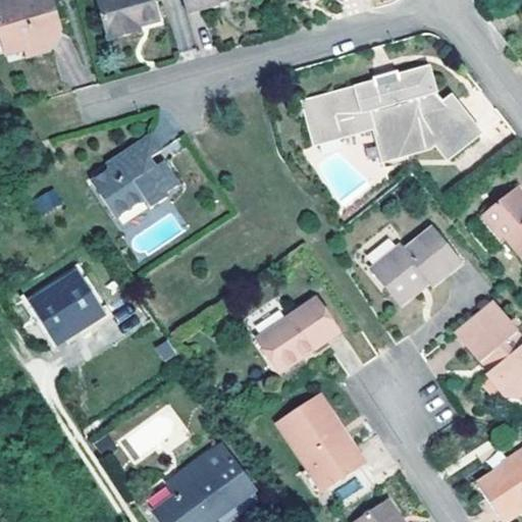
[(63,30),(54,0),(52,0),(45,2),(44,0),(0,0),(0,24),(0,27),(4,24),(21,28),(25,47),(29,54),(50,48),(63,30)]
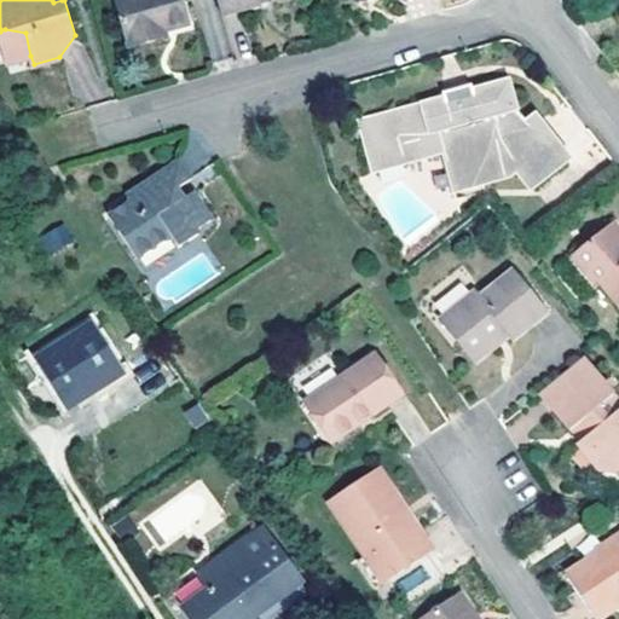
[(120,0),(132,44),(160,36),(157,30),(168,27),(191,21),(184,0),(120,0)]
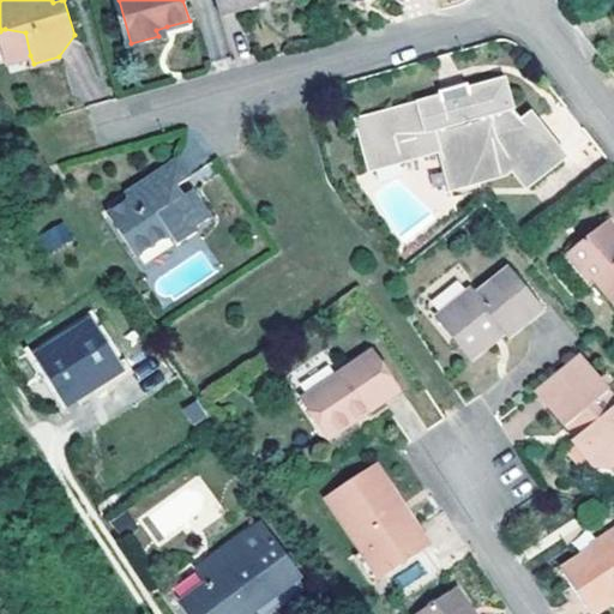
[(216,0),(220,12),(257,1),(256,0),(216,0)]
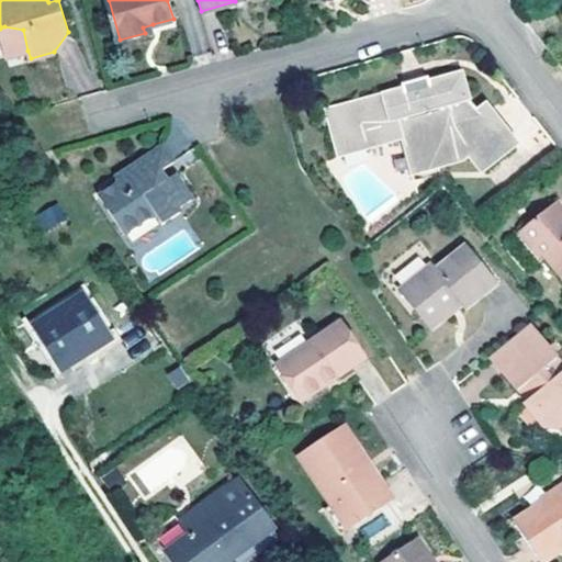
[(9,56),(27,51),(23,30),(4,26),(0,29),(9,56)]
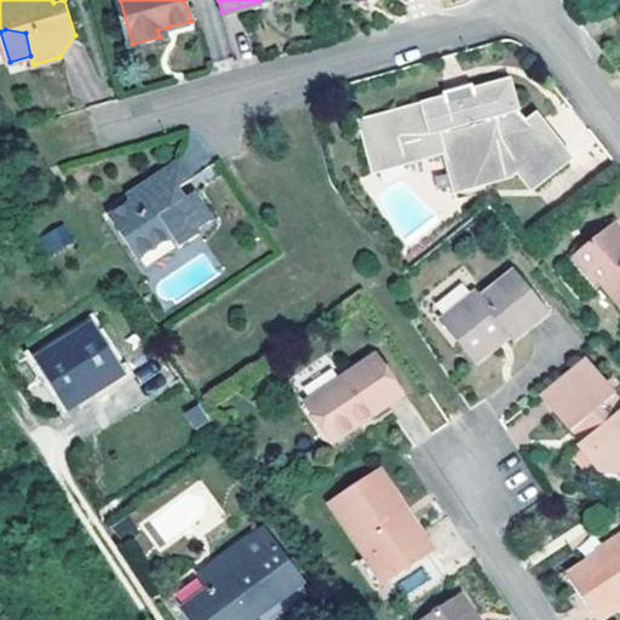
[(441,75),(429,80),(451,158),(460,170),(504,158),(514,150),(527,167),(566,136),(560,130),(535,102),(528,93),(522,99),(511,87),(503,59),(465,69),(468,76),(443,82),(441,75)]
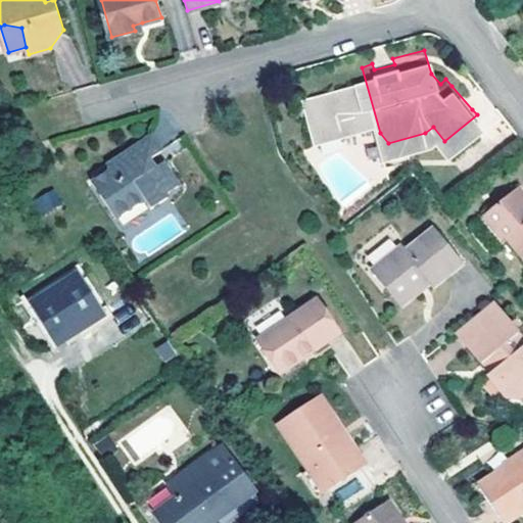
[(371,59),(372,63),(374,69),(394,64),(392,58),(391,53),(371,59)]
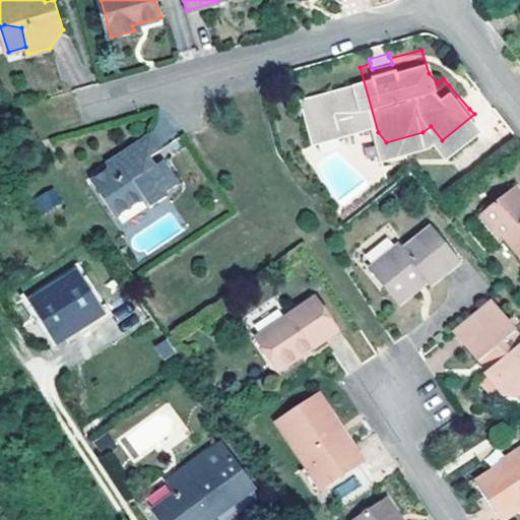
[(324,72),(325,76),(326,79),(352,72),(351,69),(350,66),(324,72)]
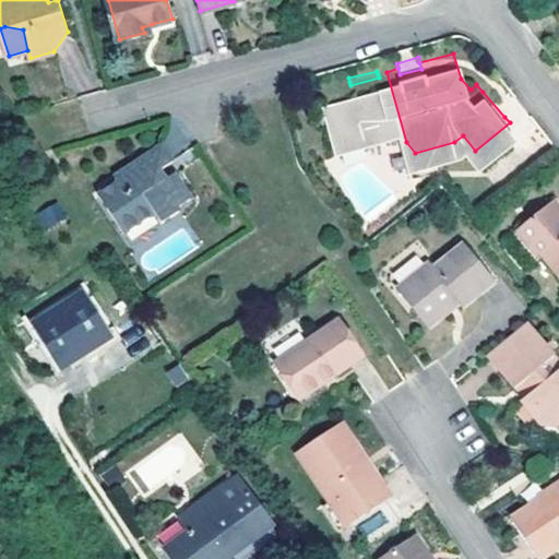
[(351,85),(349,82),(321,88),(333,137),(340,134),(339,126),(357,121),(358,129),(382,122),(380,115),(393,111),(395,119),(406,156),(415,153),(406,142),(387,72),(378,74),(379,78),(351,85)]
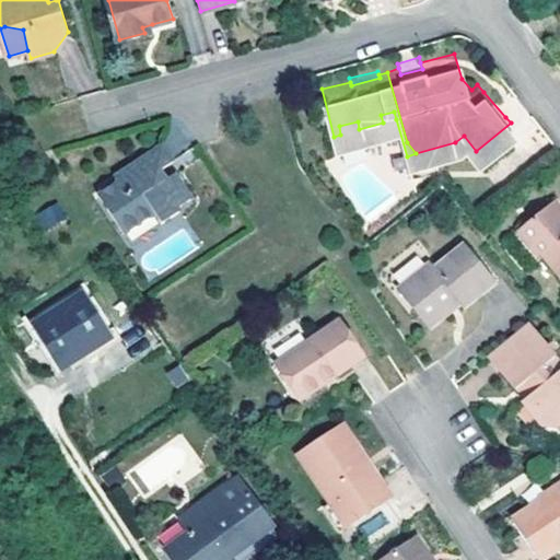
[(490,88),(483,92),(505,117),(511,113),(490,88)]
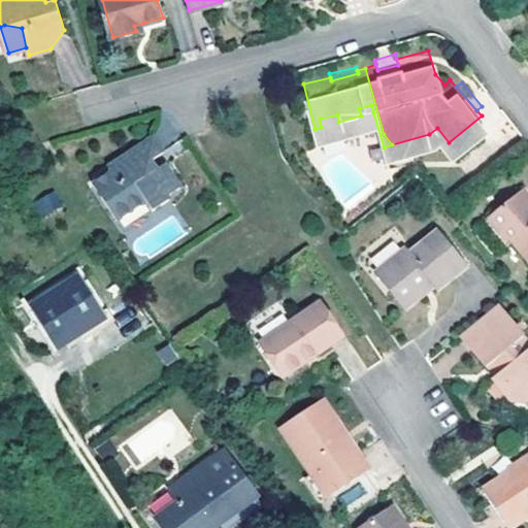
[(361,116),(373,112),(371,105),(359,108),(361,116)]
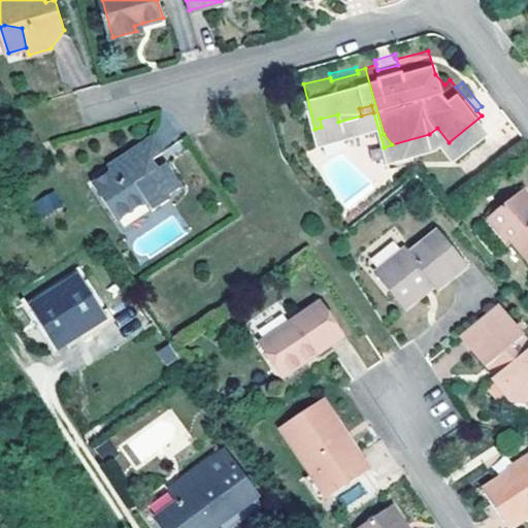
[(320,119),(321,127),(338,122),(337,114),(320,119)]
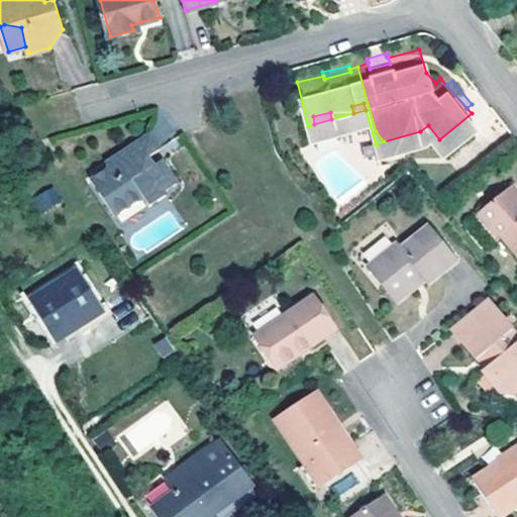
[(137,185),(145,195),(162,182),(159,179),(169,169),(150,147),(142,154),(134,145),(148,135),(138,122),(99,153),(103,159),(85,173),(111,205),(137,185)]
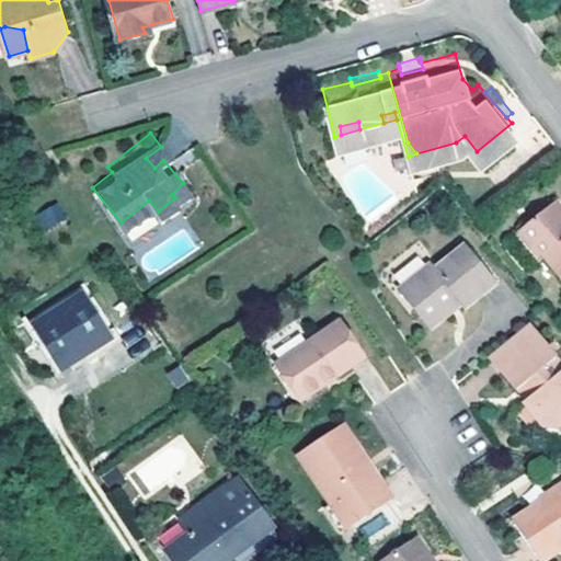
[(560,207),(553,198),(514,230),(538,260),(542,255),(560,277),(560,207)]
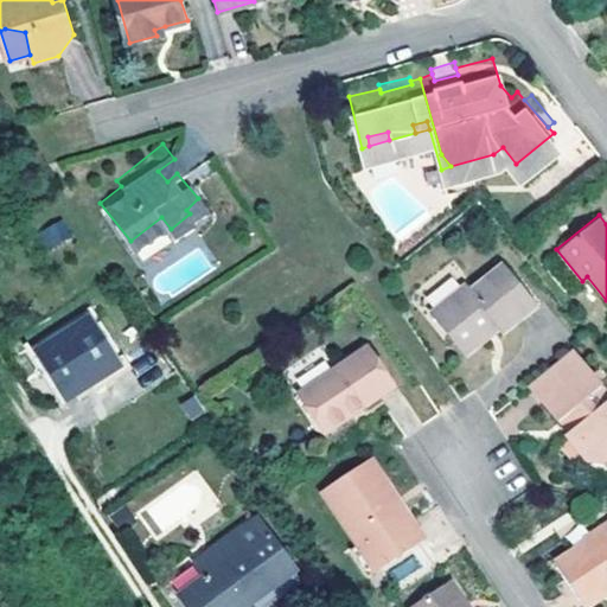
[(65,224),(45,236),(53,250),(74,238),(65,224)]
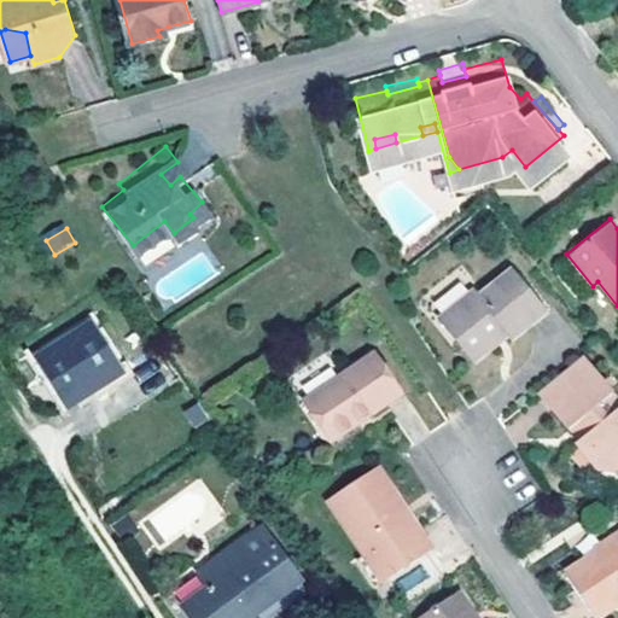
[(476,293),(438,322),(473,365),(495,345),(493,342),(505,331),(507,336),(512,340),(546,312),(512,273),(479,298),(476,293)]
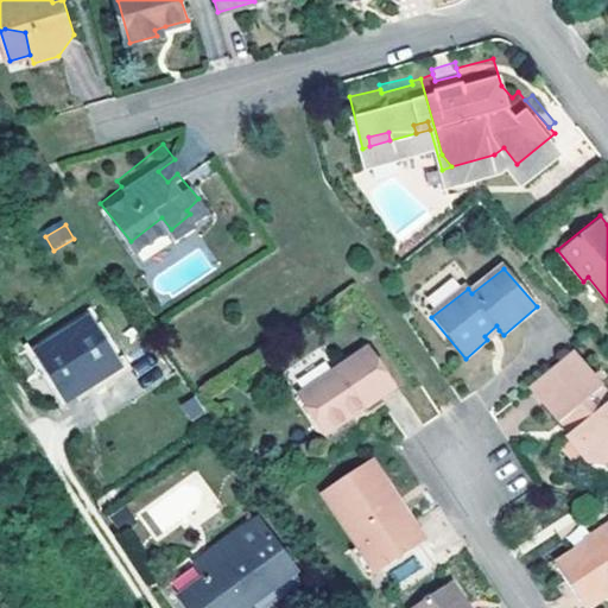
[(94,320),(40,353),(71,403),(125,369),(94,320)]
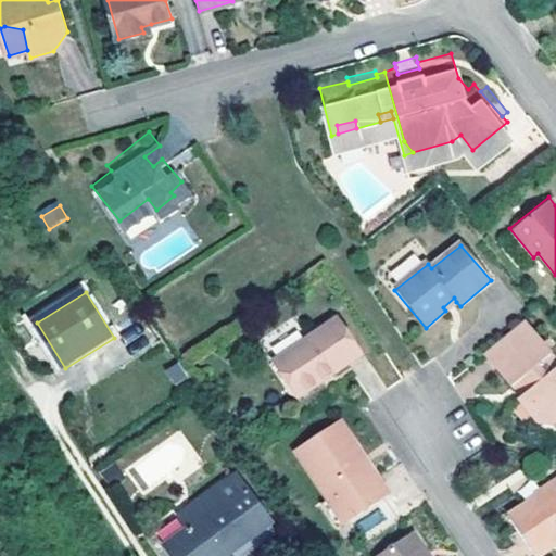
[(443,307),(445,311),(456,302),(454,298),(443,307)]
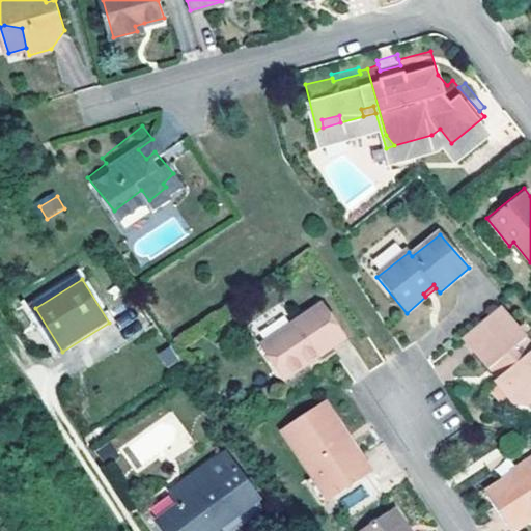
[(260,343),(281,372),(314,350),(318,355),(346,336),(320,301),(260,343)]
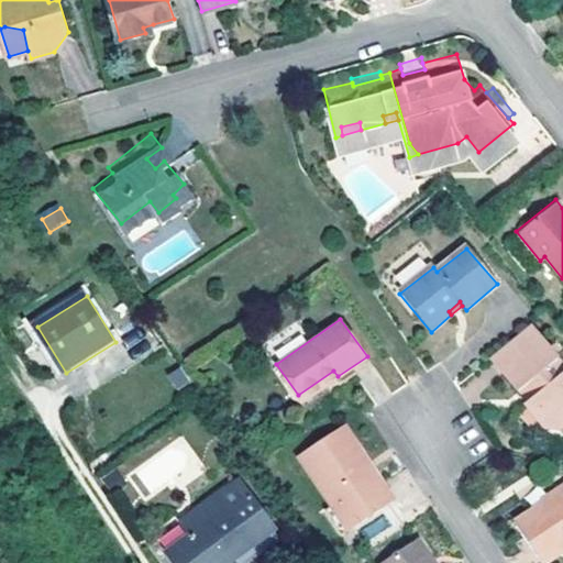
[(562,368),(527,326),(489,356),(518,392),(520,389),(529,400),(526,404),(544,428),(556,429),(562,424),(562,368)]
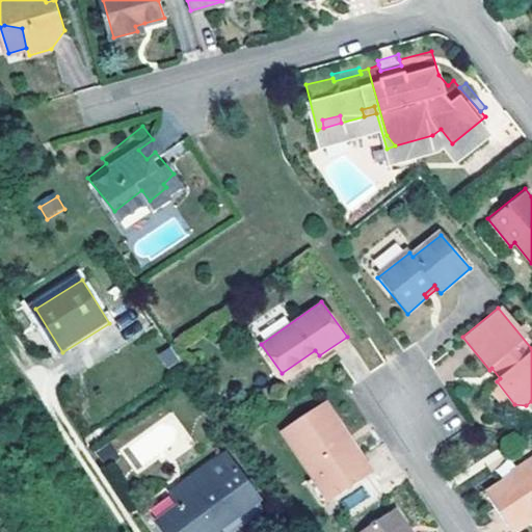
[(285,379),(319,355),(315,350),(282,373),(285,379)]
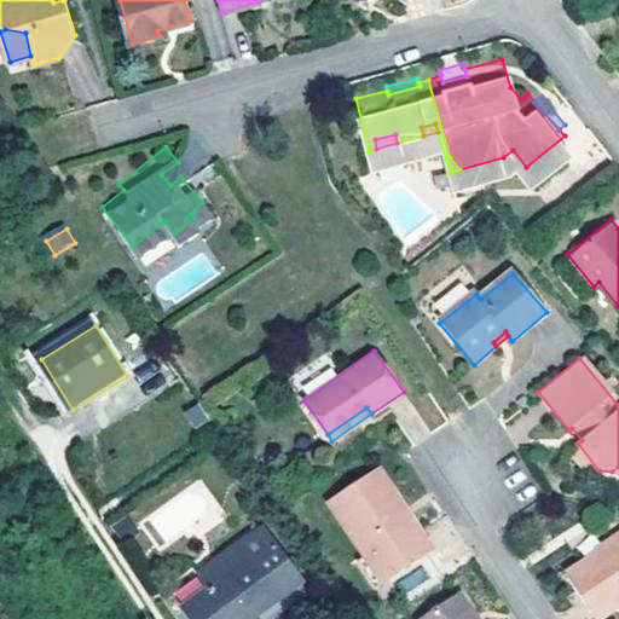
[(375,469),(369,474),(401,520),(408,515),(375,469)]
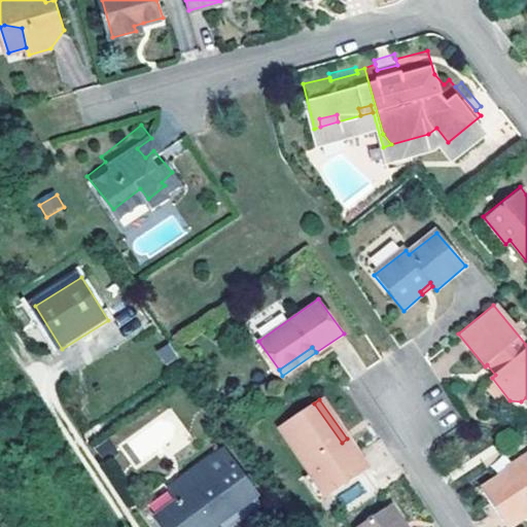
[(278,428),(309,472),(313,469),(330,494),(367,469),(347,438),(342,443),(314,403),(278,428)]
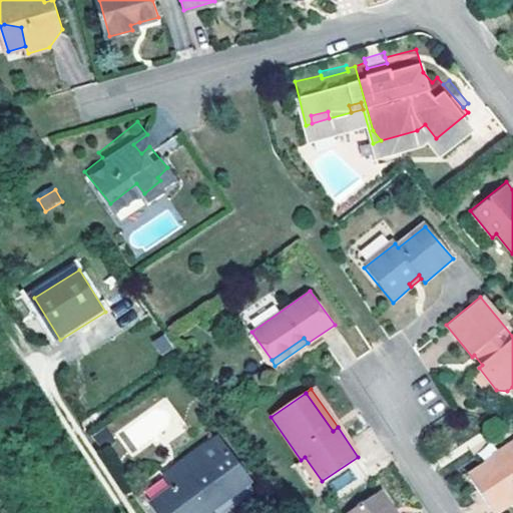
[(210,512),(250,485),(212,432),(186,451),(193,460),(168,478),(176,489),(154,505),(159,512),(210,512)]
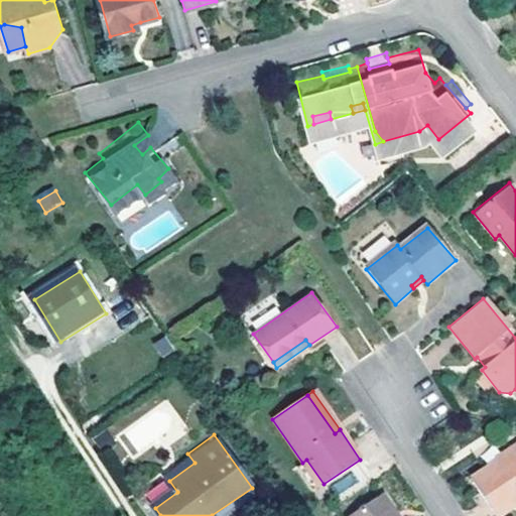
[(499,466),(515,454),(515,446),(496,461),(498,464),(499,466)]
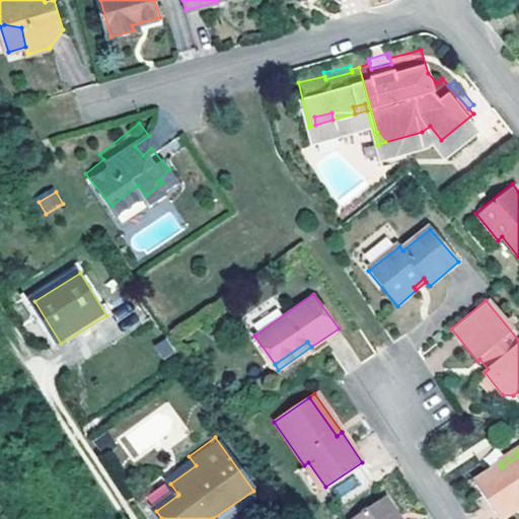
[(518,456),(502,468),(501,466),(474,485),(498,518),(505,518),(518,509),(518,456)]
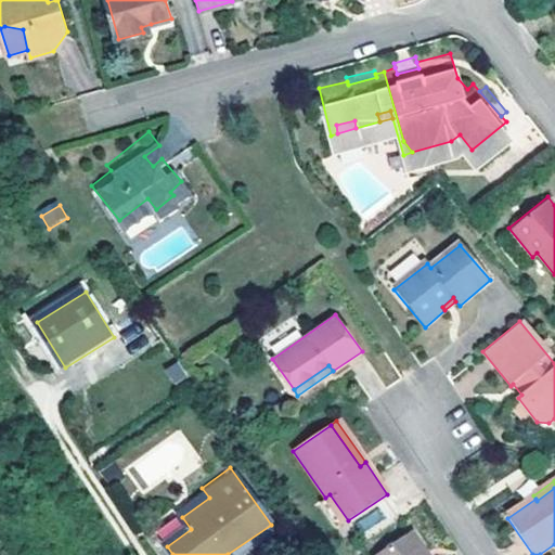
[(330,494),(325,498),(319,503),(336,528),(343,524),(348,520),(330,494)]
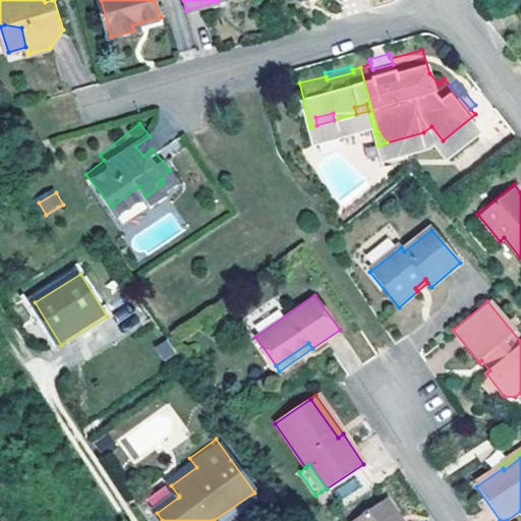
[(254,493),(214,520),(234,520),(261,503),(254,493)]
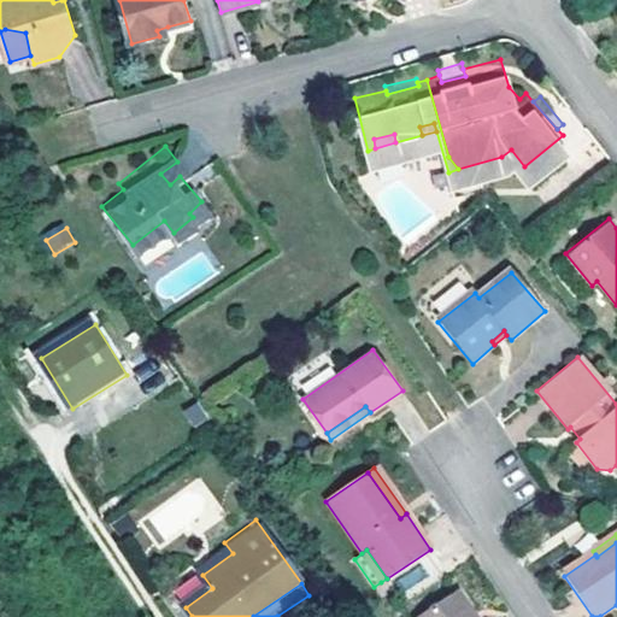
[(475,616),(458,592),(419,616),(475,616)]
